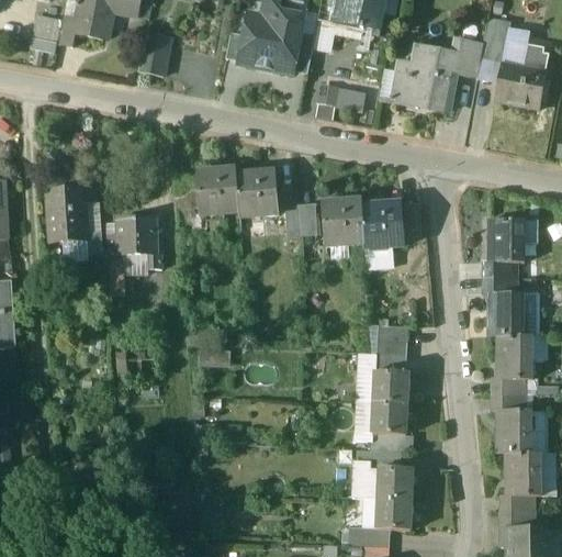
[(79,0),(76,15),(74,31),(76,31),(108,37),(113,10),(136,14),(138,0),(79,0)]
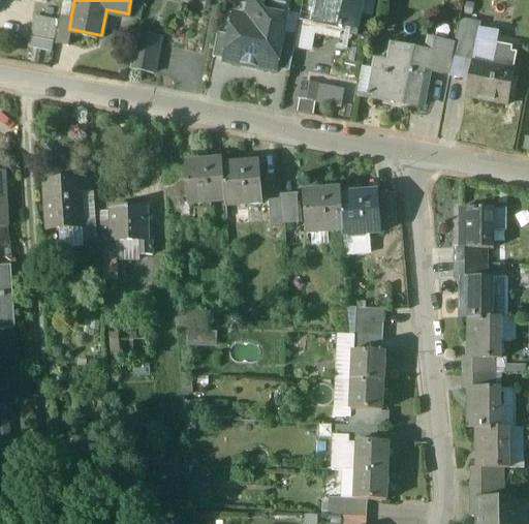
[(288,1),(283,0),(262,0),(259,17),(232,11),(229,31),(224,56),(224,58),(275,67),(282,29),(286,8),(288,1)]
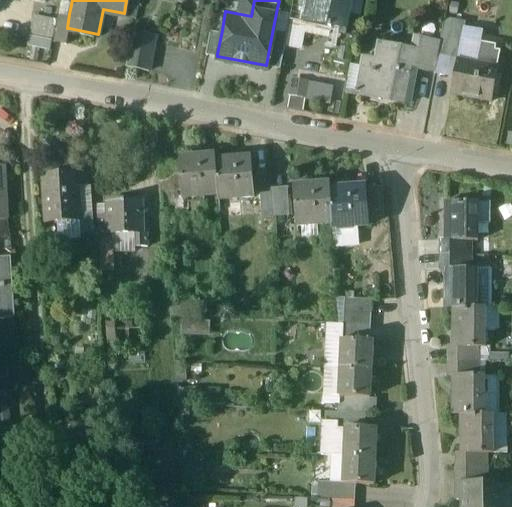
[(292,0),(290,11),(289,17),(303,20),(304,12),(303,12),(305,0),(292,0)]
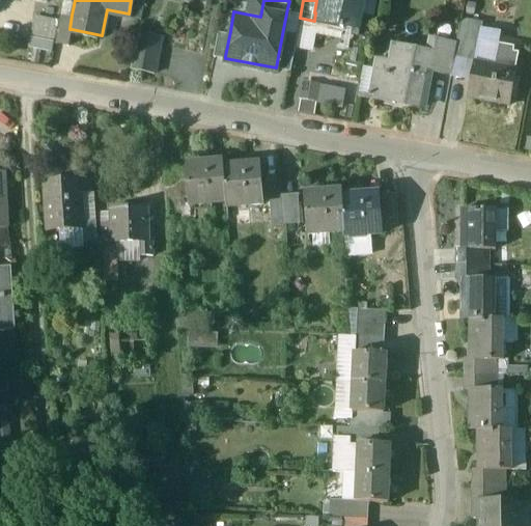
[(316,0),(314,12),(315,12),(342,19),(341,23),(358,27),(363,0),(316,0)]
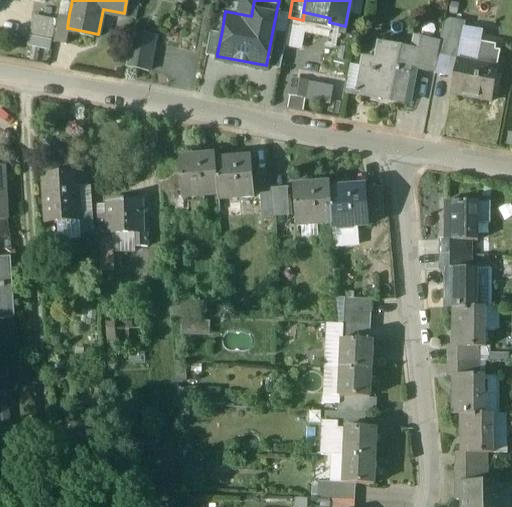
[(277,8),(273,28),(286,31),(289,17),(290,11),(277,8)]
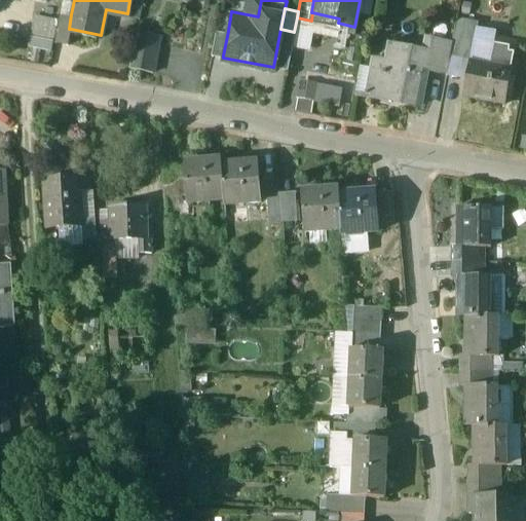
[(58,19),(53,39),(68,42),(71,29),(69,29),(71,14),(59,12),(58,19)]
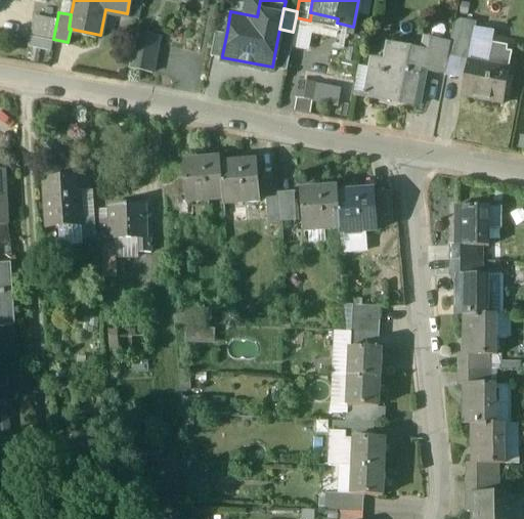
[(476,17),(455,13),(450,39),(447,53),(463,56),(466,41),(471,42),(476,17)]
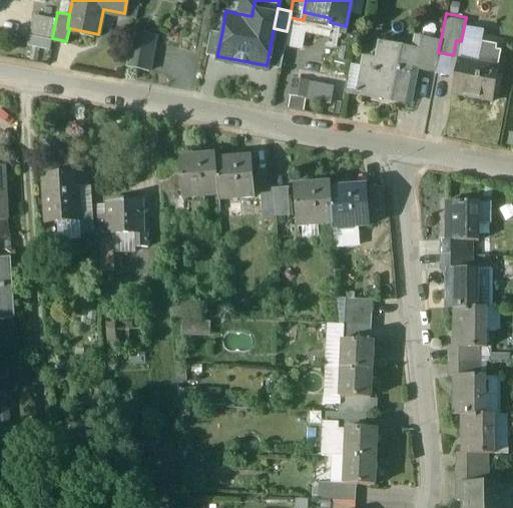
[(33,14),(29,34),(52,38),(56,18),(33,14)]
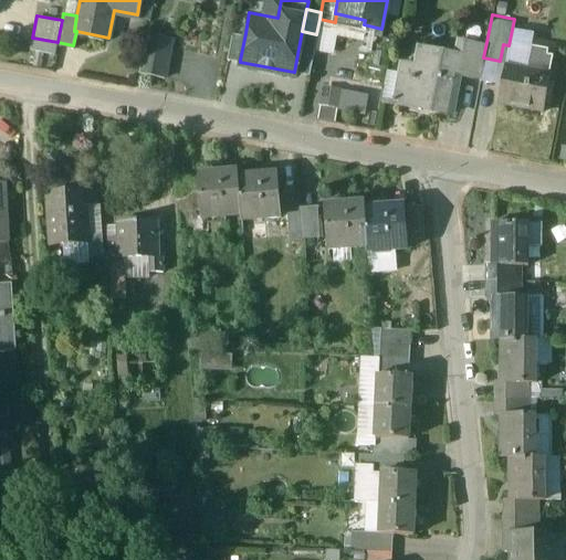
[(173,37),(146,31),(138,70),(165,75),(173,37)]
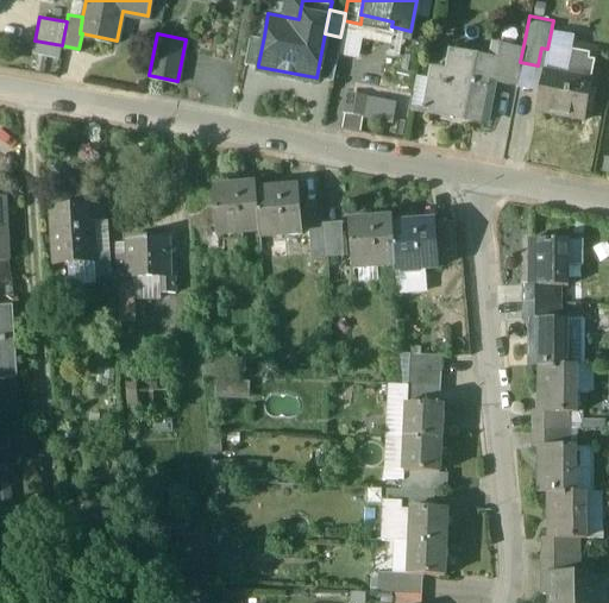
[(250,33),(244,62),(258,64),(264,36),(250,33)]
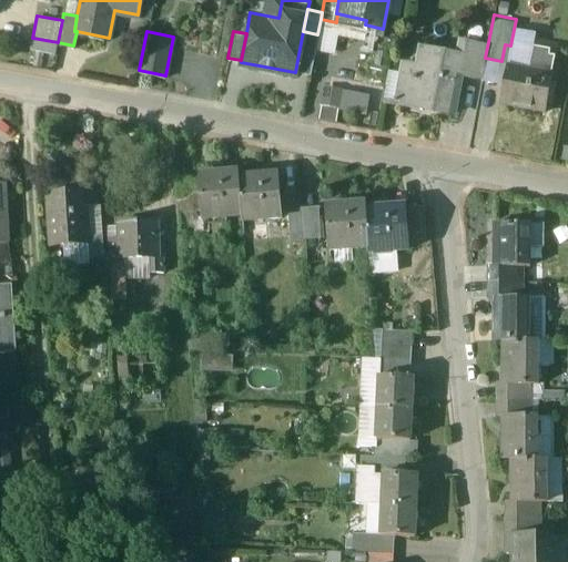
[(317,34),(303,31),(295,70),(310,73),(317,34)]
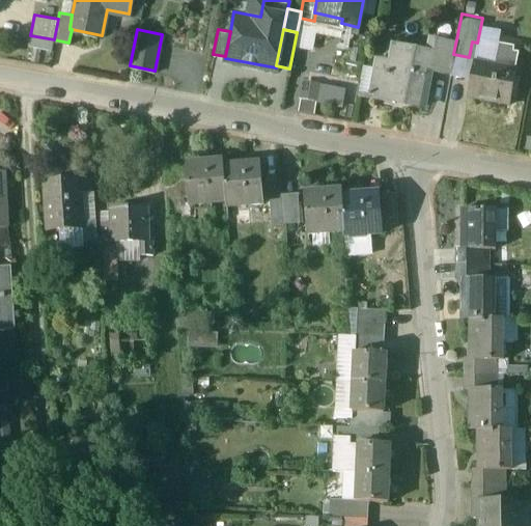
[(456,39),(429,34),(426,49),(434,50),(429,67),(430,67),(450,71),(453,54),(456,39)]
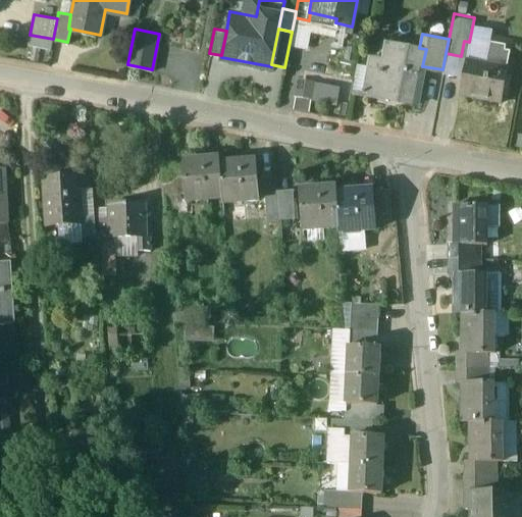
[(30,35),(28,45),(51,49),(53,39),(30,35)]
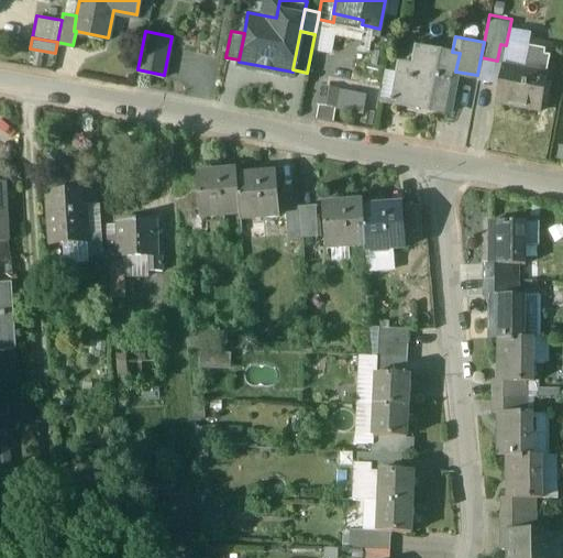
[(452,52),(417,45),(412,67),(409,66),(408,73),(398,70),(392,100),(418,105),(418,104),(449,109),(456,72),(455,72),(460,53),(452,52)]
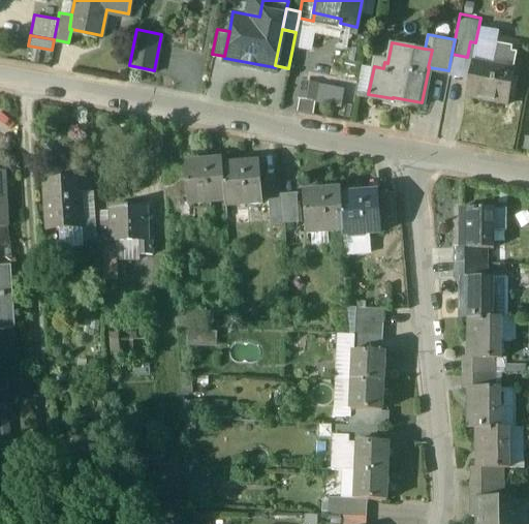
[(492,61),(472,58),(466,92),(507,100),(514,65),(507,64),(510,47),(495,44),(492,61)]
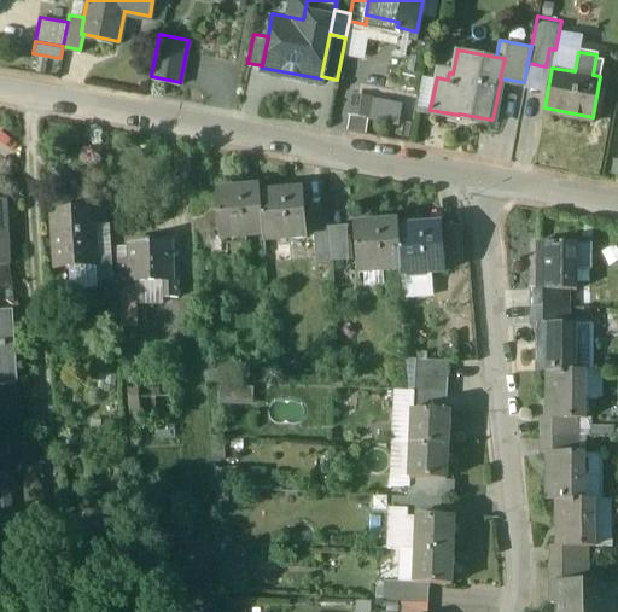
[(396,121),(402,99),(368,91),(363,112),(396,121)]
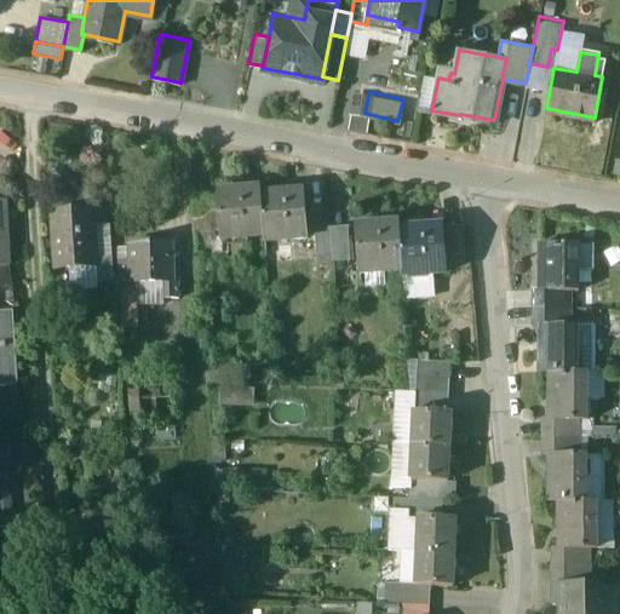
[(259,185),(217,189),(220,236),(227,236),(227,242),(247,240),(246,234),(263,233),(260,190),(259,185)]
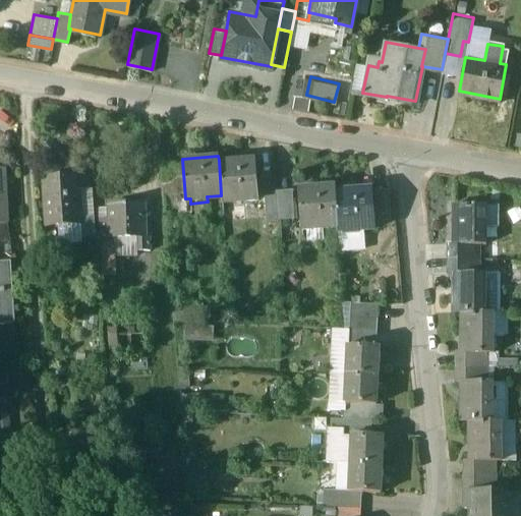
[(254,157),(219,160),(221,195),(222,201),(228,199),(228,195),(241,193),(241,198),(257,197),(254,157)]
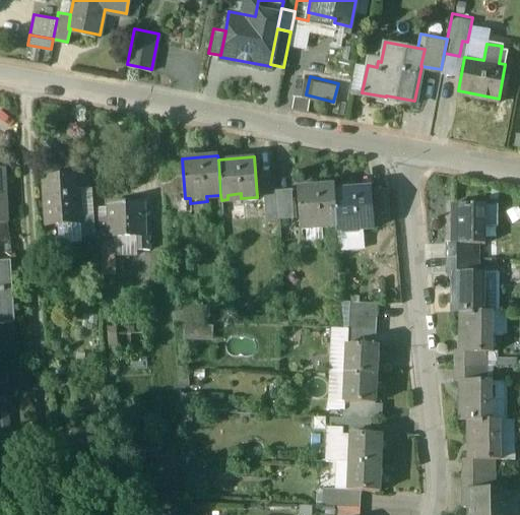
[(174,166),(159,167),(164,211),(178,210),(174,166)]
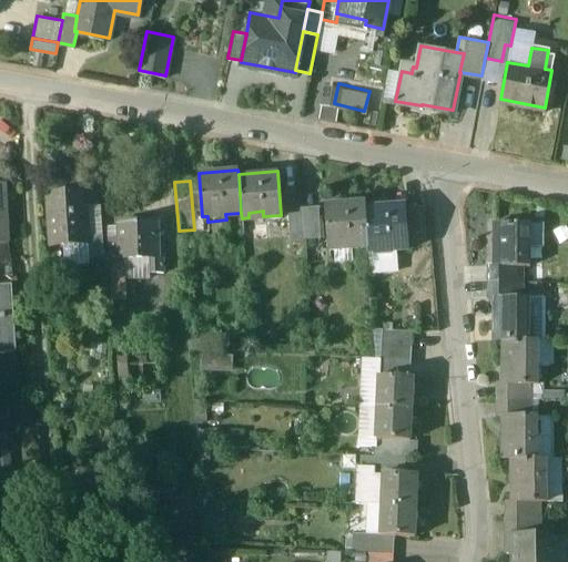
[(83,191),(47,194),(49,216),(47,220),(47,226),(49,228),(50,243),(87,241),(83,191)]
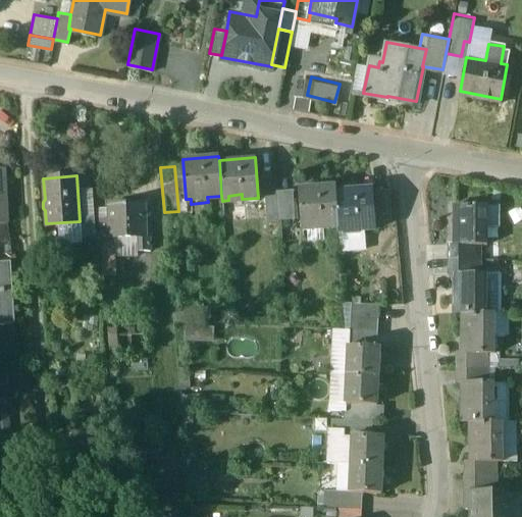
[(334,185),(298,188),(301,226),(306,226),(308,226),(307,222),(321,221),(321,225),(322,225),(337,224),(335,190),(334,185)]
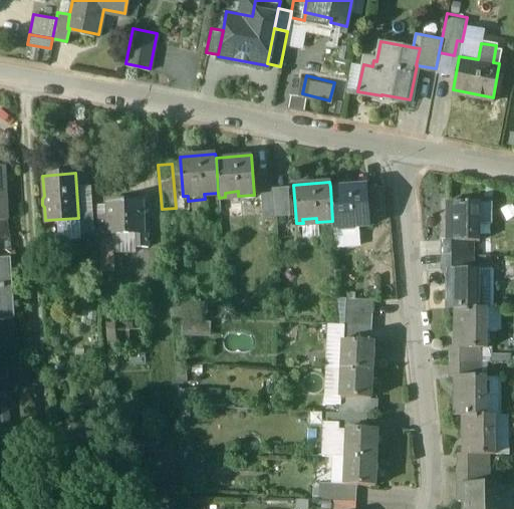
[(365,185),(330,187),(332,221),(333,241),(356,239),(355,225),(368,224),(365,185)]
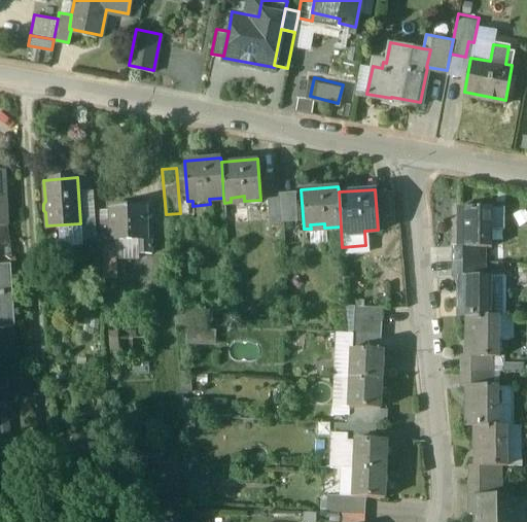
[(294,192),(281,193),(283,219),(296,218),(294,192)]
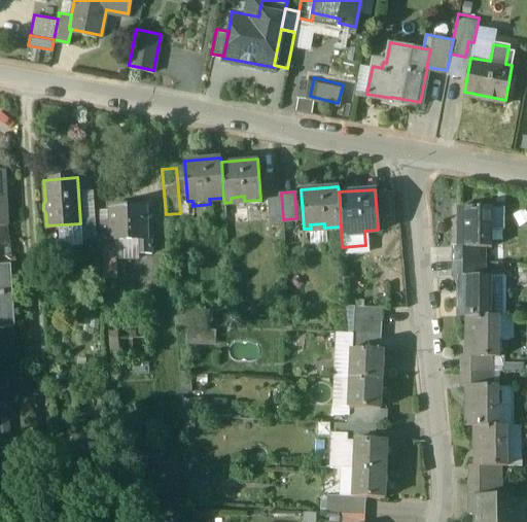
[(281,193),(267,194),(269,220),(283,219),(281,193)]
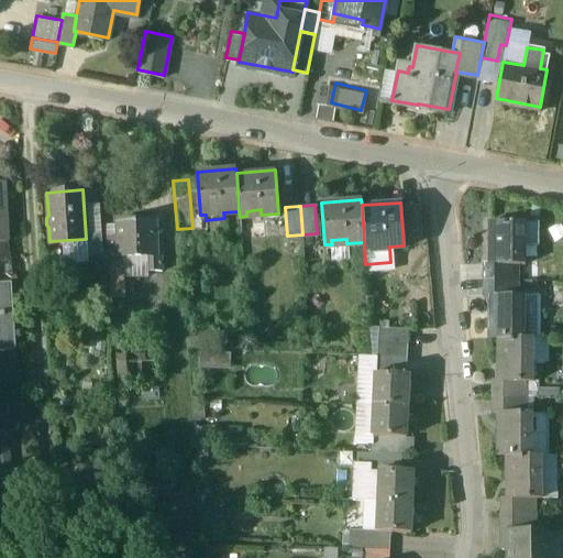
[(154,218),(118,219),(118,233),(118,255),(123,255),(144,254),(144,269),(162,269),(161,232),(155,232),(154,218)]
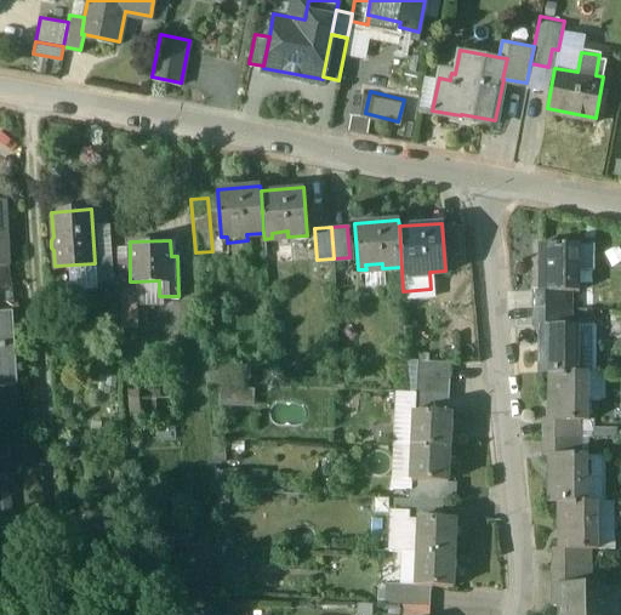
[(575,240),(540,240),(540,267),(541,267),(541,286),(541,288),(560,288),(575,288),(575,265),(575,240)]
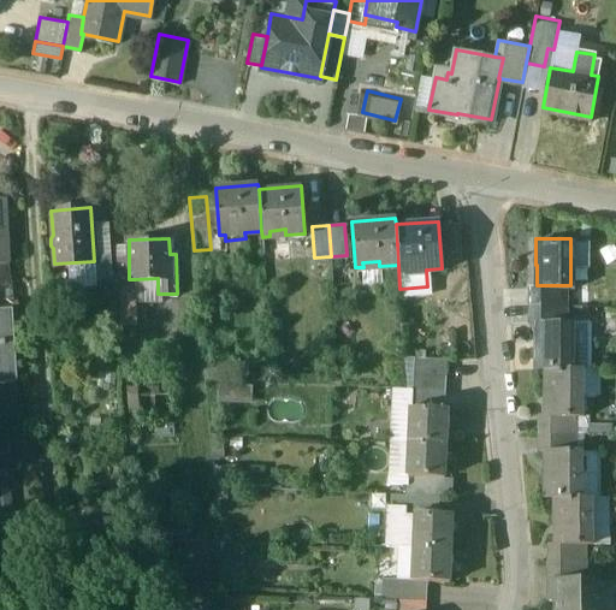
[(590,238),(570,238),(570,262),(590,262),(590,238)]
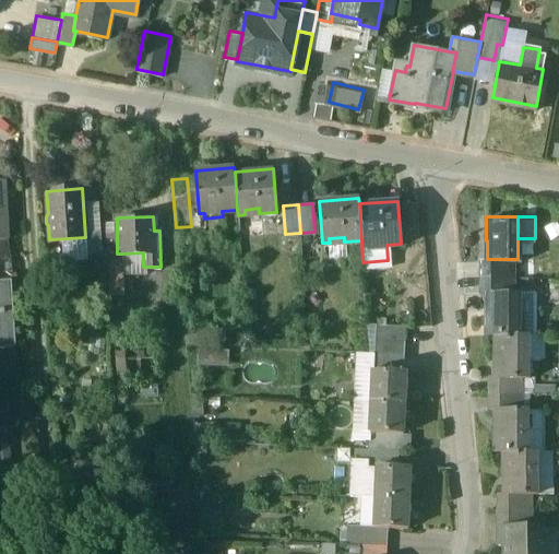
[(117,232),(107,232),(108,279),(105,279),(106,292),(122,292),(122,254),(117,254),(117,232)]
